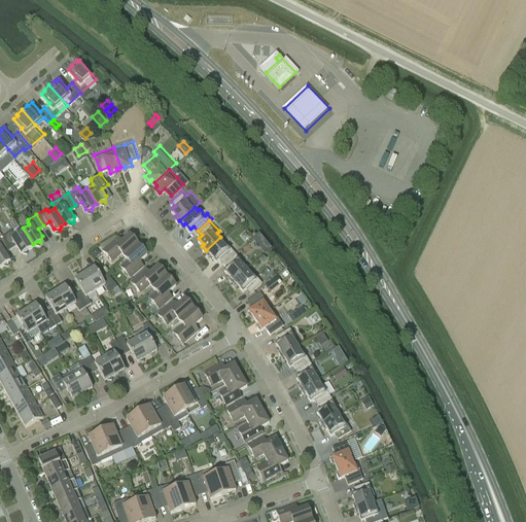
[(16,242),(22,249),(28,250),(29,247),(33,244),(23,228),(20,222),(14,225),(14,229),(11,228),(3,233),(4,235),(11,246),(16,242)]
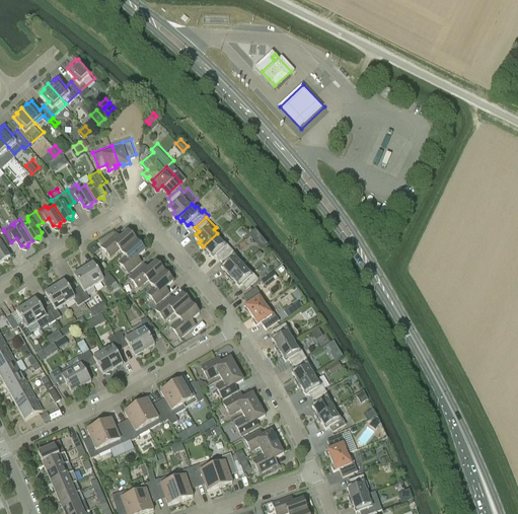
[(249,231),(255,238),(262,232),(255,225),(249,231)]
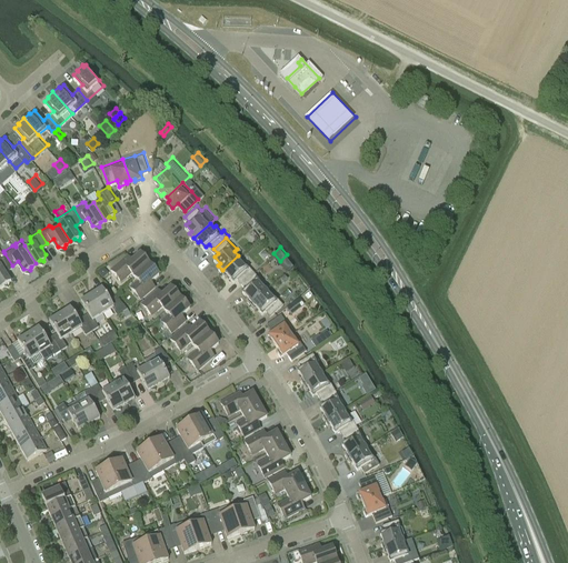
[(121,279),(132,270),(136,273),(150,260),(141,249),(132,257),(128,252),(111,267),(121,279)]
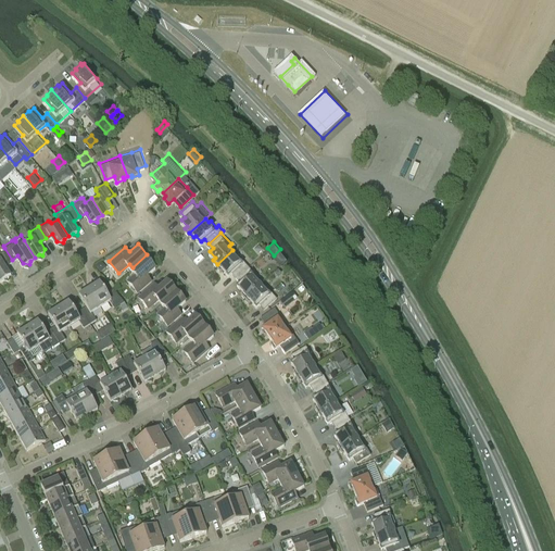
[(0,277),(1,279),(5,276),(9,277),(11,271),(5,263),(12,260),(4,248),(0,250),(0,277)]
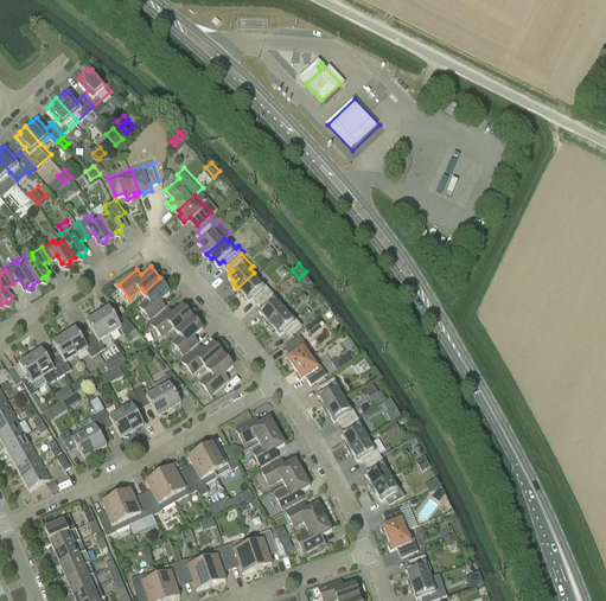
[(272,287),(261,275),(259,277),(254,273),(237,288),(242,293),(243,291),(250,298),(254,294),(259,300),(272,287)]
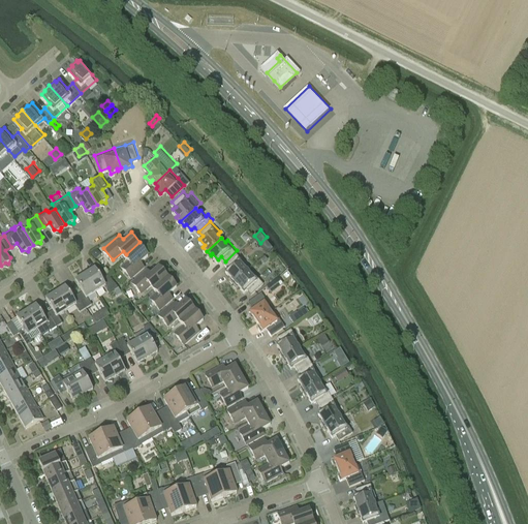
[(141,258),(149,252),(140,242),(126,254),(128,257),(122,264),(131,275),(145,264),(141,258)]
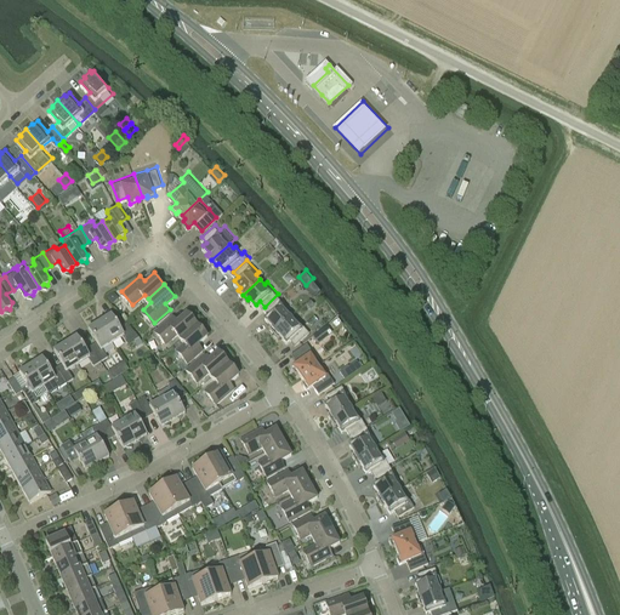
[(290,307),(283,300),(278,294),(265,307),(269,312),(266,315),(272,323),(269,324),(274,330),(291,313),(288,309),(290,307)]
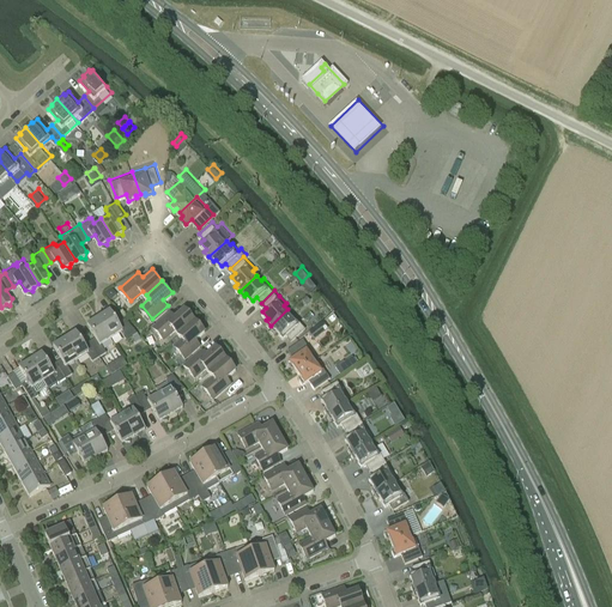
[(185,305),(176,314),(171,308),(156,321),(168,334),(176,327),(179,331),(195,316),(185,305)]
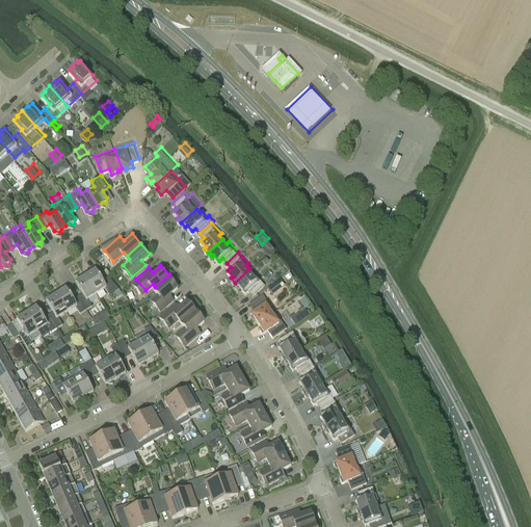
[(104,280),(96,266),(94,267),(88,267),(88,270),(85,272),(97,290),(106,284),(111,291),(120,286),(111,275),(104,280)]
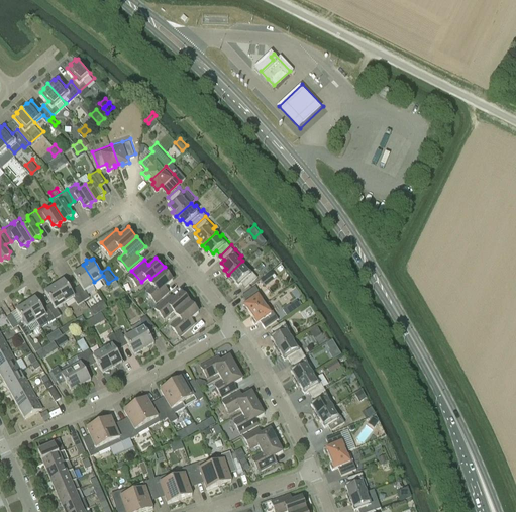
[(258,274),(248,264),(246,265),(242,261),(228,275),(232,279),(233,277),(239,283),(242,280),(246,285),(258,274)]
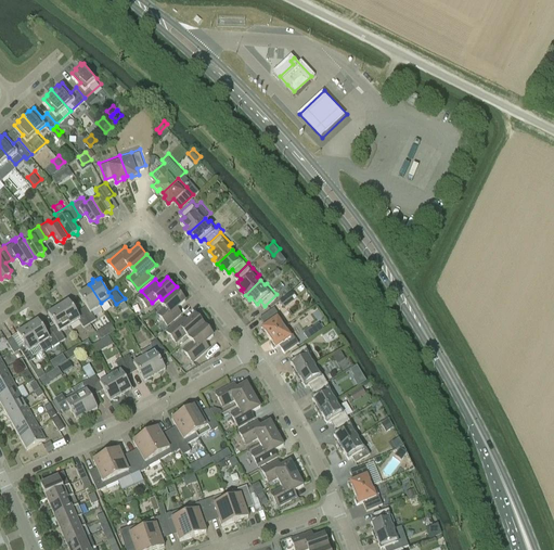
[(79,291),(88,305),(82,308),(90,320),(95,316),(91,309),(101,303),(89,284),(87,286),(84,284),(81,290),(79,291)]
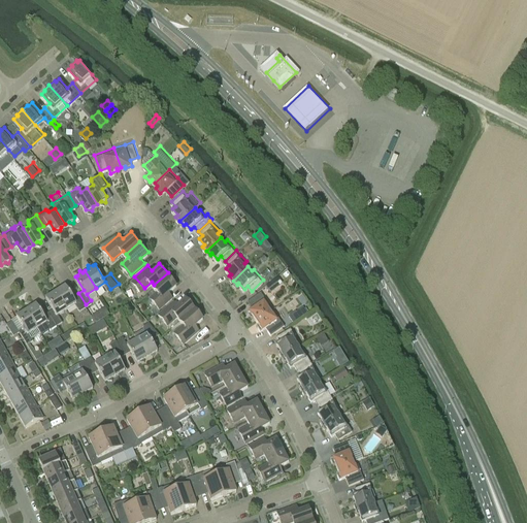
[(169,290),(176,283),(168,272),(154,285),(157,288),(150,294),(160,305),(173,294),(169,290)]
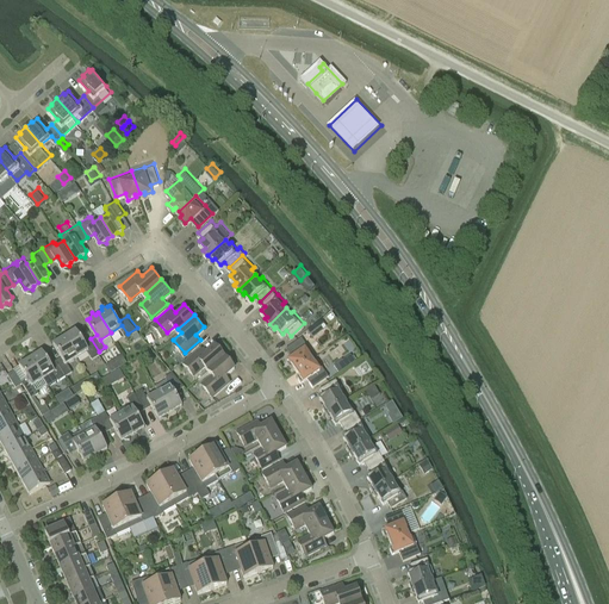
[(86,342),(76,327),(74,328),(68,328),(68,331),(64,334),(78,354),(88,347),(93,355),(99,352),(91,338),(86,342)]
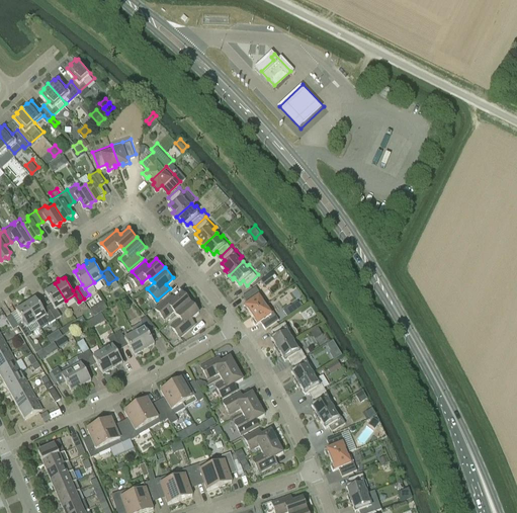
[(46,289),(54,302),(49,305),(56,316),(61,313),(57,307),(66,301),(55,283),(53,284),(50,283),(47,288),(46,289)]
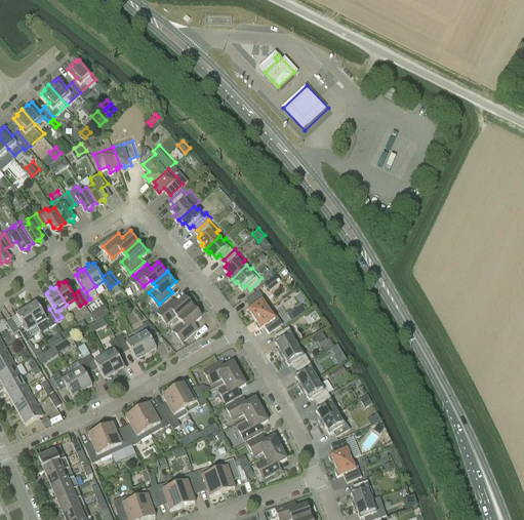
[(255,316),(272,304),(259,287),(246,296),(251,305),(246,308),(250,314),(252,312),(255,316)]
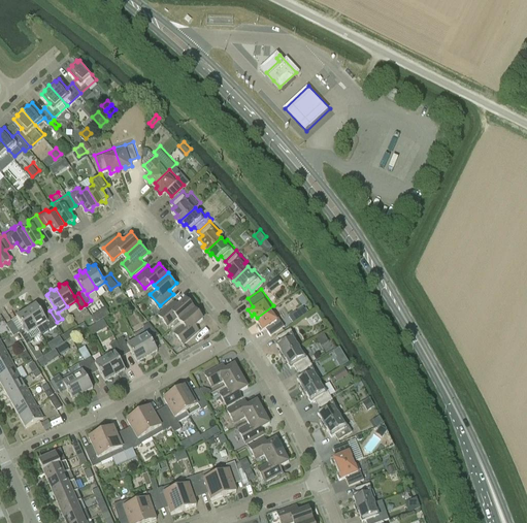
[(168,324),(178,315),(180,318),(195,305),(187,296),(178,302),(173,297),(158,312),(168,324)]
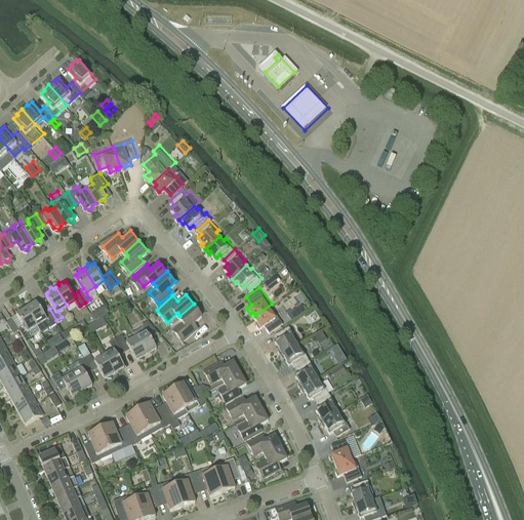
[(44,312),(36,300),(35,301),(29,301),(29,304),(27,306),(37,323),(47,317),(51,323),(56,320),(49,309),(44,312)]
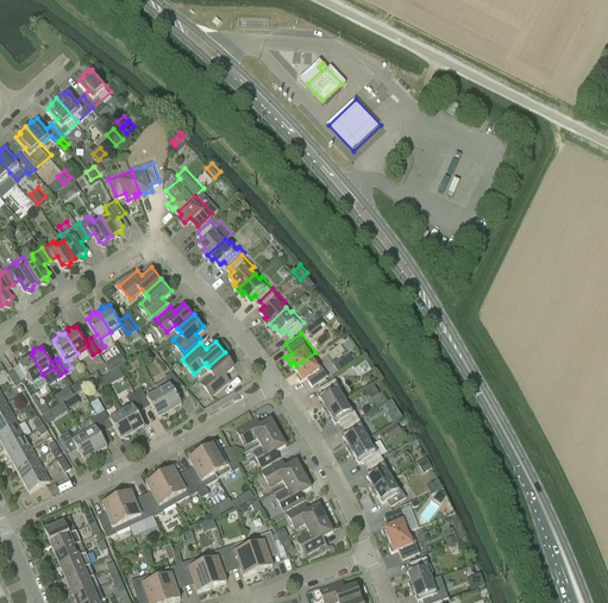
[(350,350),(343,355),(349,363),(356,357),(355,356),(351,351),(350,350)]
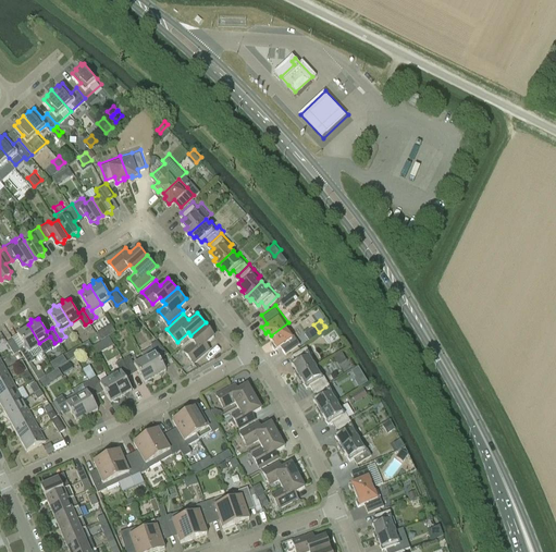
[(207,341),(207,340),(214,333),(206,322),(190,335),(194,339),(184,347),(195,359),(210,345),(207,341)]
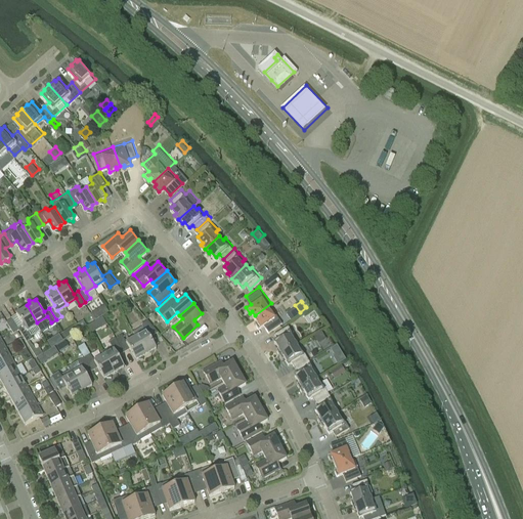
[(282,320),(277,313),(271,303),(255,315),(257,318),(255,319),(259,326),(264,322),(269,330),(282,320)]
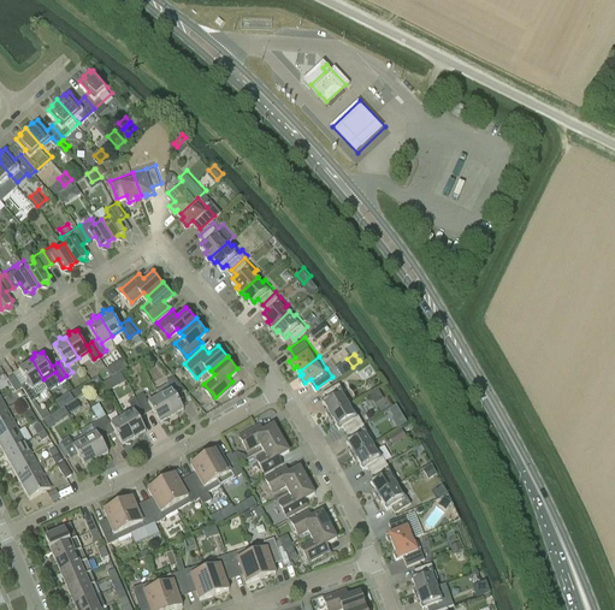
[(39,394),(33,385),(43,379),(31,359),(28,360),(24,359),(22,365),(19,366),(29,380),(24,384),(33,397),(35,396),(39,394)]
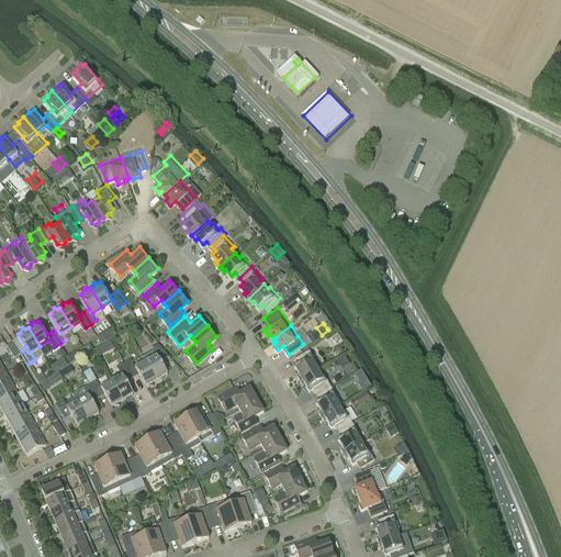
[(103,340),(109,336),(103,329),(98,332),(103,340)]
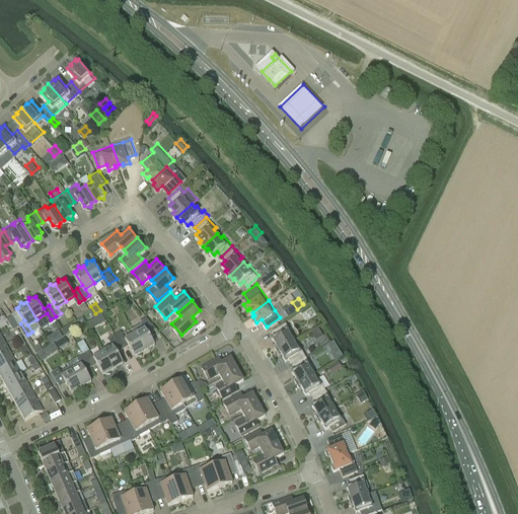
[(105,317),(102,311),(97,313),(101,320),(105,317)]
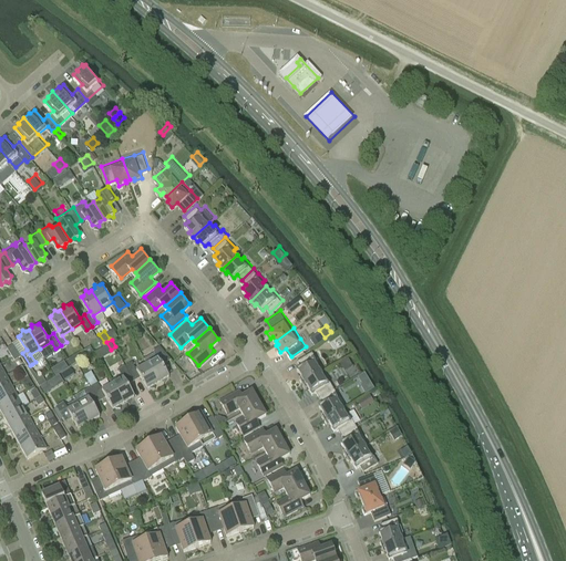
[(20,353),(21,353),(13,341),(8,344),(16,356),(19,354),(20,353)]
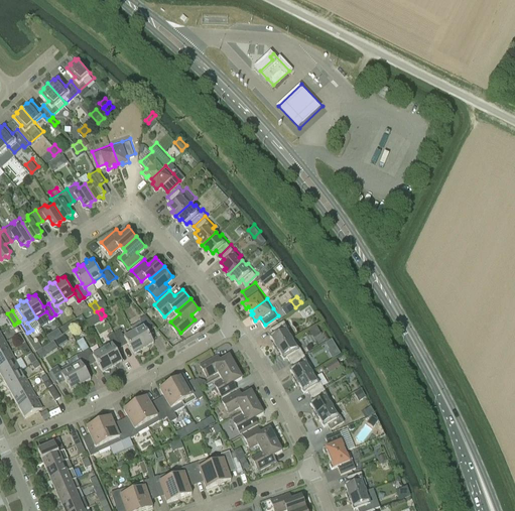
[(154,340),(147,327),(155,323),(146,312),(140,315),(141,317),(132,324),(145,346),(147,344),(150,346),(153,341),(154,340)]
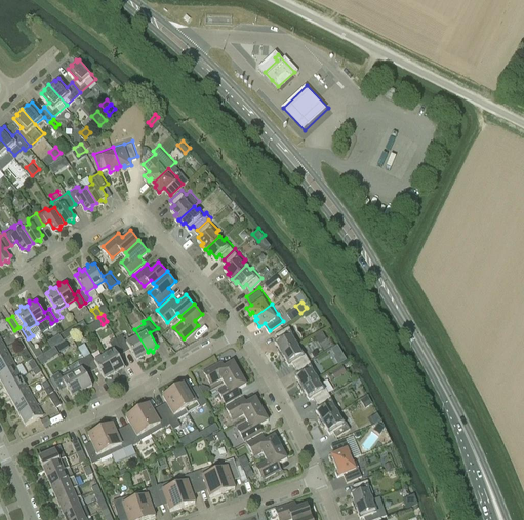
[(81,327),(77,321),(63,330),(67,336),(72,332),(81,327)]
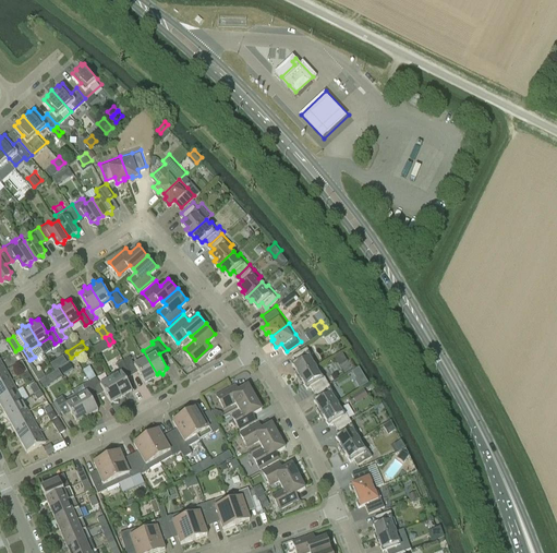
[(316,358),(311,349),(307,344),(293,352),(297,358),(292,360),(297,368),(294,369),(298,374),(316,363),(314,359),(316,358)]
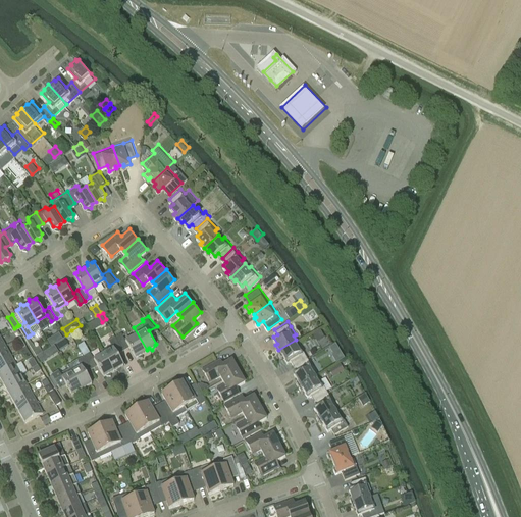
[(318,338),(325,332),(321,326),(314,330),(318,338)]
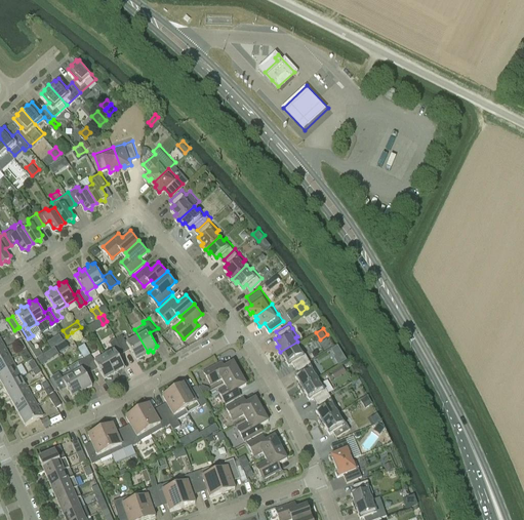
[(129,344),(137,357),(139,356),(145,356),(145,353),(148,352),(134,329),(136,334),(127,340),(123,332),(117,336),(123,348),(129,344)]
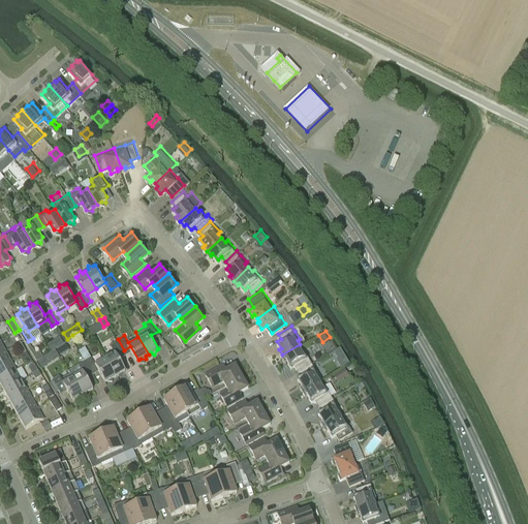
[(53,347),(57,345),(59,344),(54,337),(49,340),(53,347)]
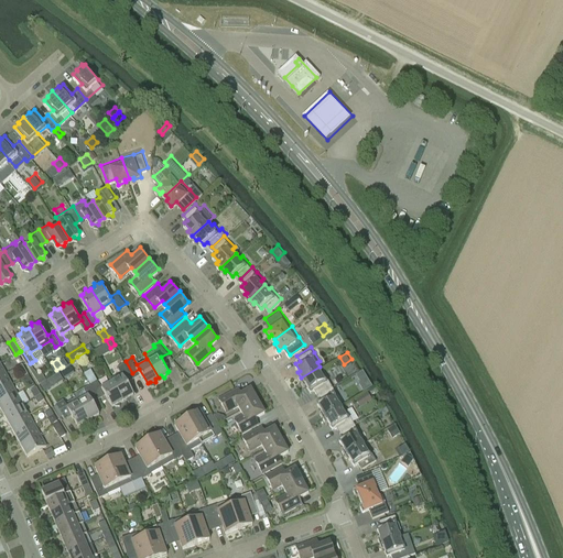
[(23,361),(17,364),(22,374),(25,372),(29,370),(23,361)]
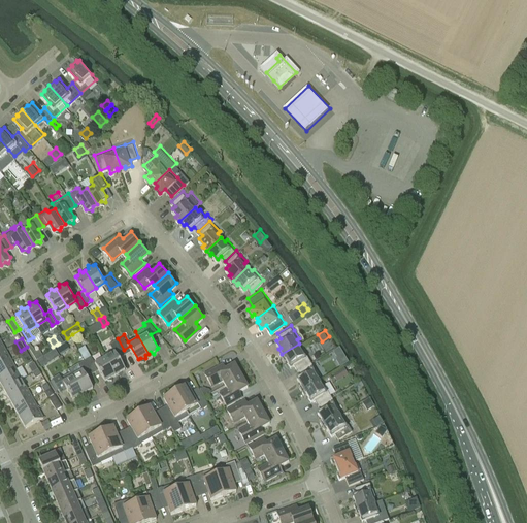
[(104,352),(105,354),(105,355),(116,372),(119,370),(122,372),(124,367),(126,366),(118,353),(124,350),(118,338),(111,341),(113,346),(104,352)]
